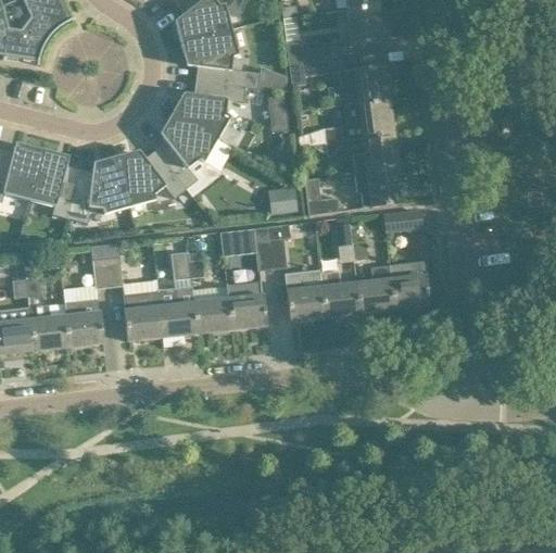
[(65,22),(70,19),(61,0),(26,0),(24,1),(29,15),(21,28),(7,26),(7,27),(3,53),(39,59),(40,53),(41,50),(42,47),(43,44),(46,40),(49,36),(52,32),(54,28),(58,26),(62,23),(65,22)]
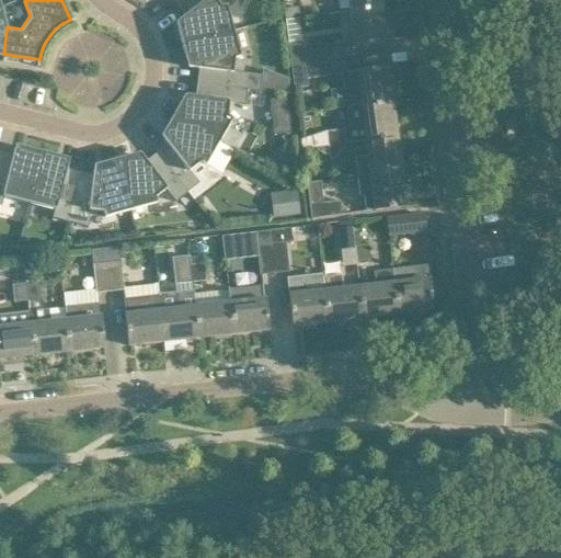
[(233,29),(226,2),(220,4),(217,0),(175,0),(174,1),(184,13),(175,20),(182,42),(233,29)]
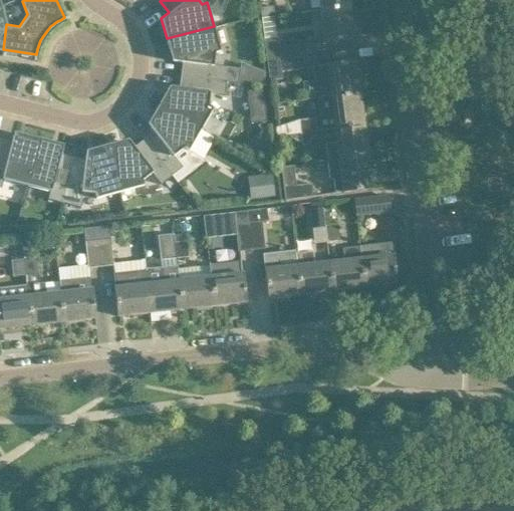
[(319,0),(320,8),(348,4),(347,0),(319,0)]
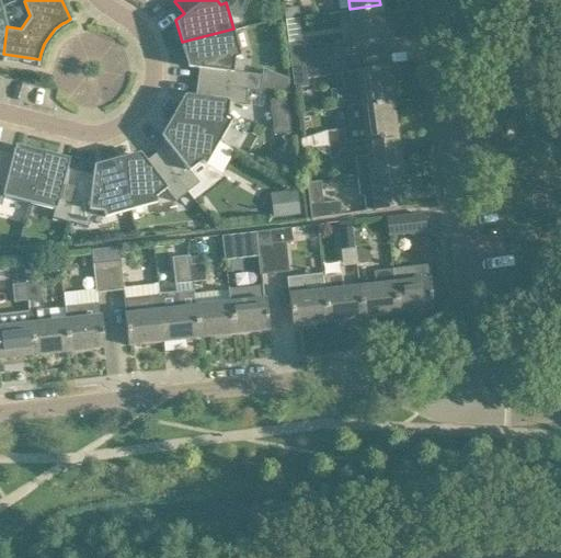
[(380,4),(350,9),(355,44),(385,41),(380,4)]
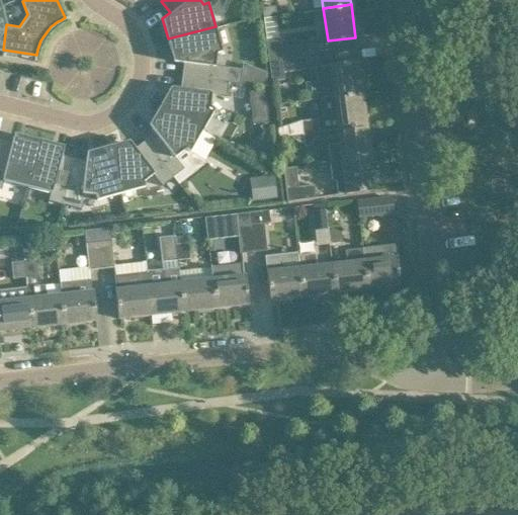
[(262,6),(263,16),(275,15),(274,5),(262,6)]
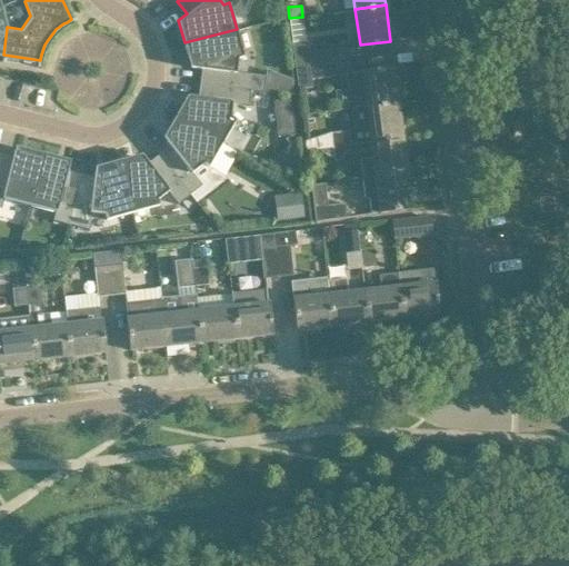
[(243,55),(237,29),(185,42),(190,66),(201,67),(199,81),(250,88),(252,72),(236,70),(238,57),(243,55)]
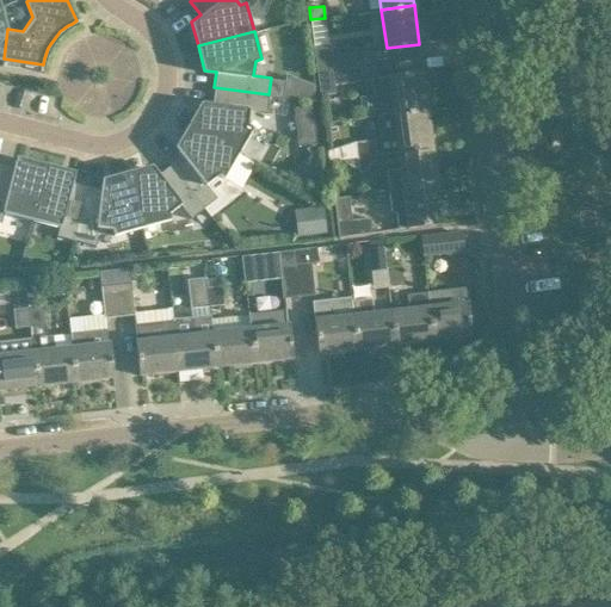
[(314,44),(318,69),(364,63),(362,48),(329,53),(328,43),(314,44)]
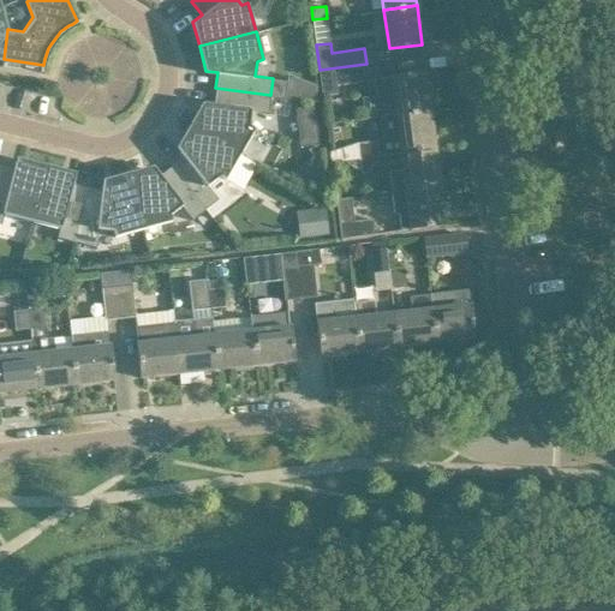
[(366,64),(320,70),(322,94),(336,93),(335,83),(369,79),(366,64)]
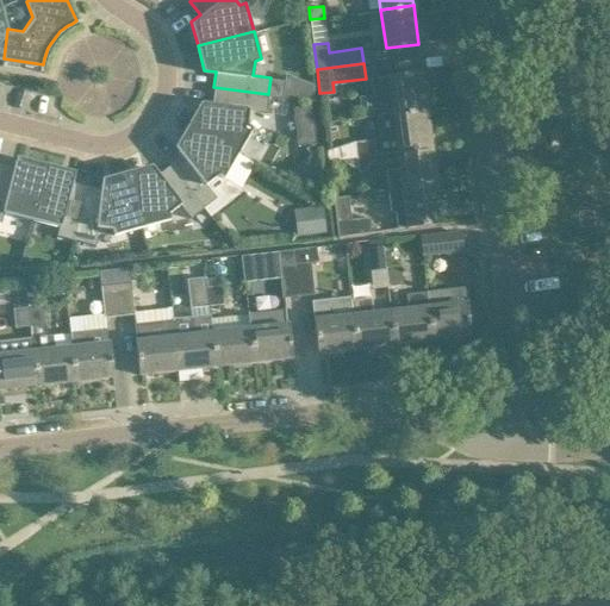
[(375,114),(425,107),(419,69),(369,75),(375,114)]
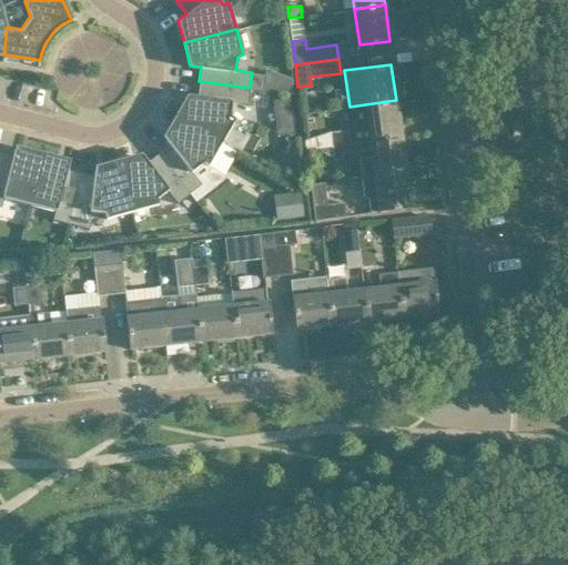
[(230,114),(232,101),(247,103),(250,88),(199,81),(198,94),(186,93),(175,114),(222,141),(235,118),(230,114)]
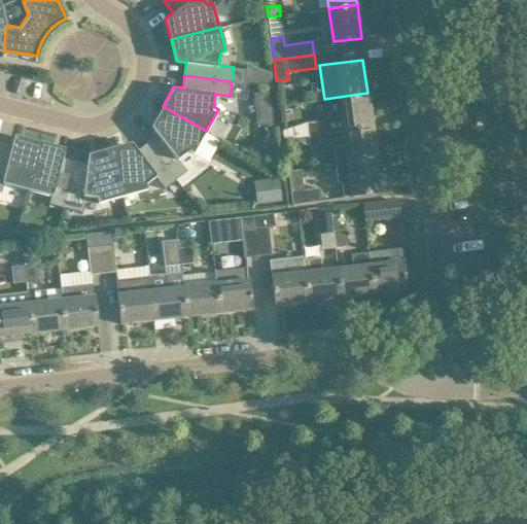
[(269,90),(252,92),(256,125),(273,123),(269,90)]
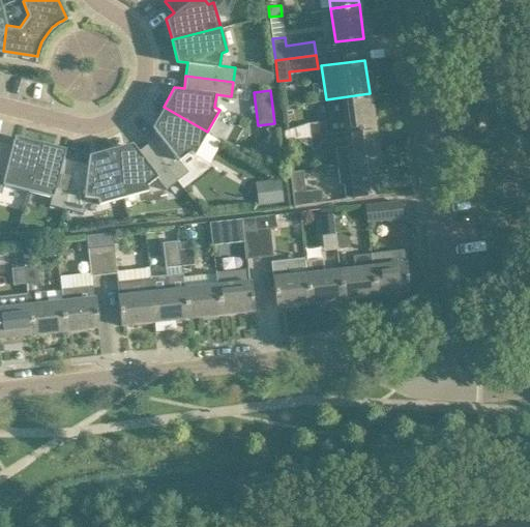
[(325,133),(346,129),(374,126),(370,93),(326,99),(328,117),(323,119),(306,120),(283,128),(284,138),(310,135),(325,133)]
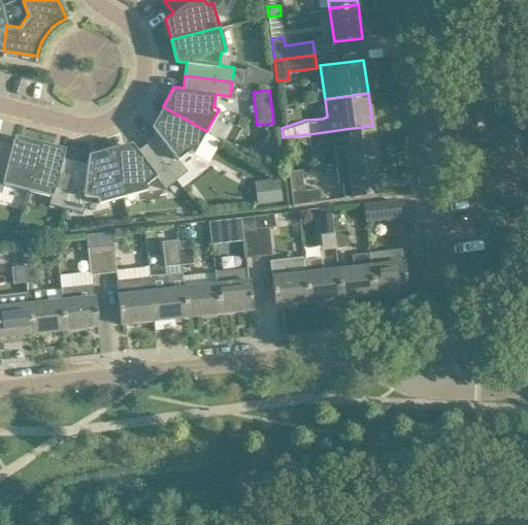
[(194,153),(206,131),(163,106),(152,125),(158,133),(147,141),(176,178),(188,169),(178,158),(189,150),(194,153)]
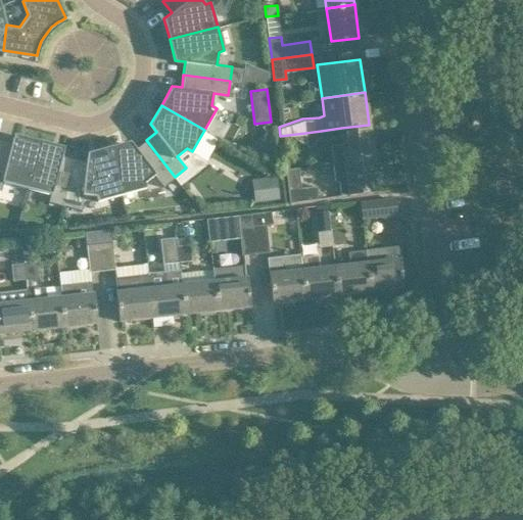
[(330,144),(332,162),(373,157),(369,125),(341,128),(343,142),(330,144)]
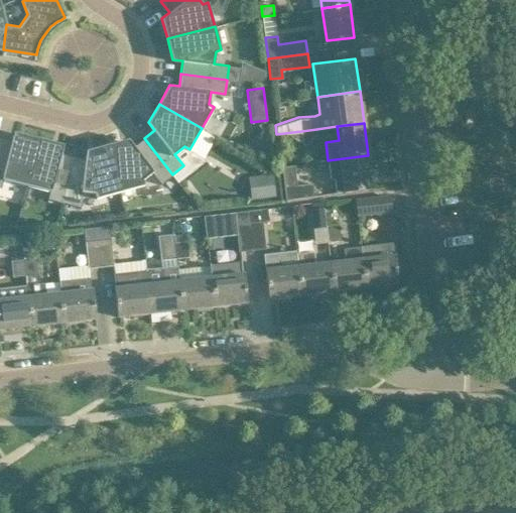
[(309,138),(316,129),(301,131),(303,142),(308,143),(309,138)]
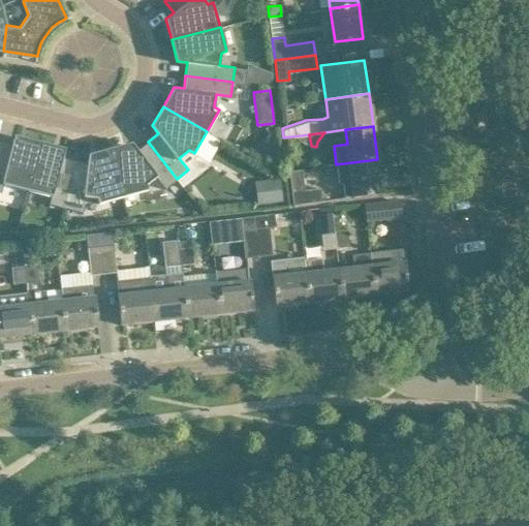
[(27,189),(39,141),(14,134),(12,144),(0,141),(0,190),(1,190),(3,183),(27,189)]
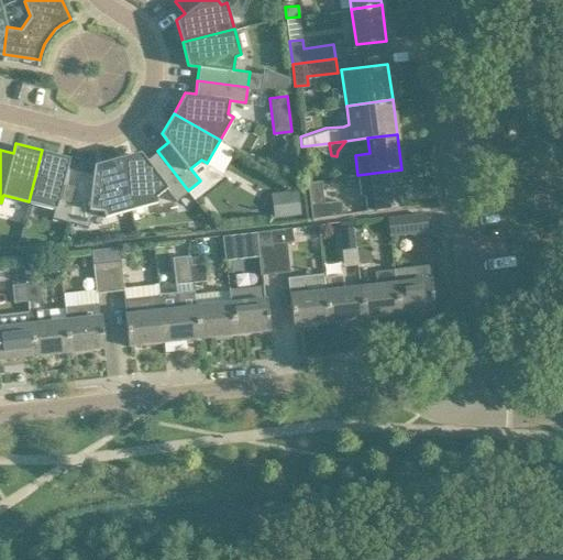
[(52,216),(67,220),(79,171),(66,166),(69,156),(42,150),(29,201),(54,208),(52,216)]
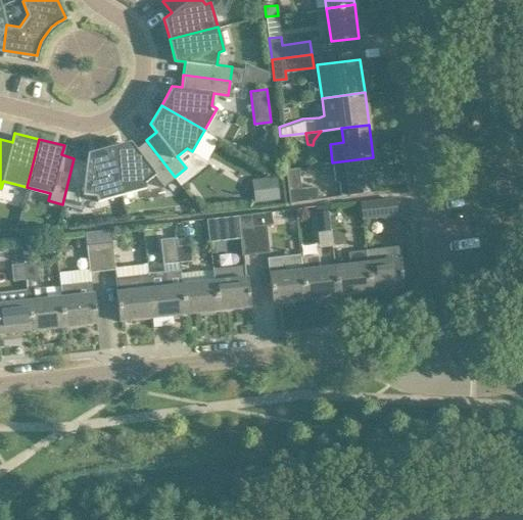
[(175,177),(146,140),(136,147),(130,140),(108,146),(122,193),(146,187),(145,182),(154,174),(163,186),(175,177)]
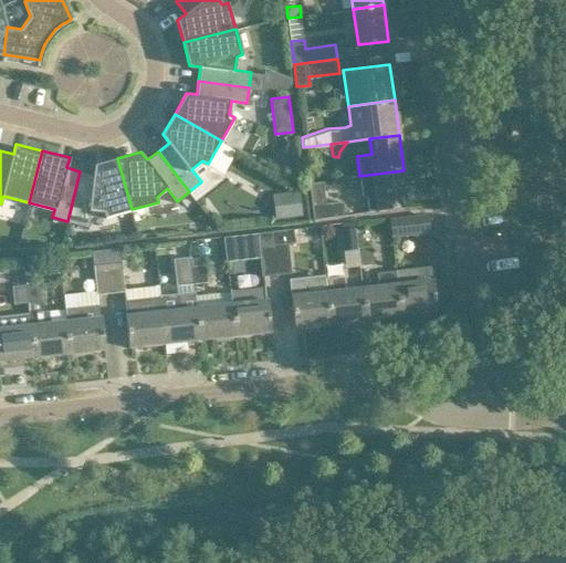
[(132,209),(117,158),(95,164),(94,175),(80,171),(67,221),(88,227),(91,209),(104,211),(106,217),(132,209)]
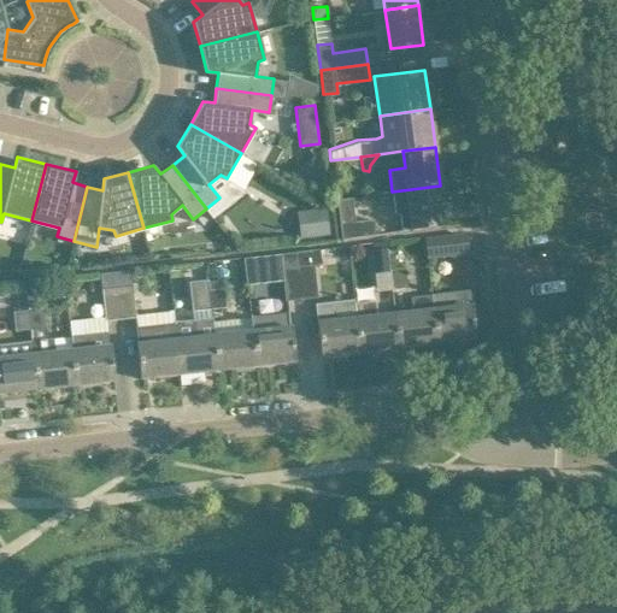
[(440,186),(392,192),(394,212),(398,211),(400,228),(412,227),(412,228),(445,224),(440,186)]
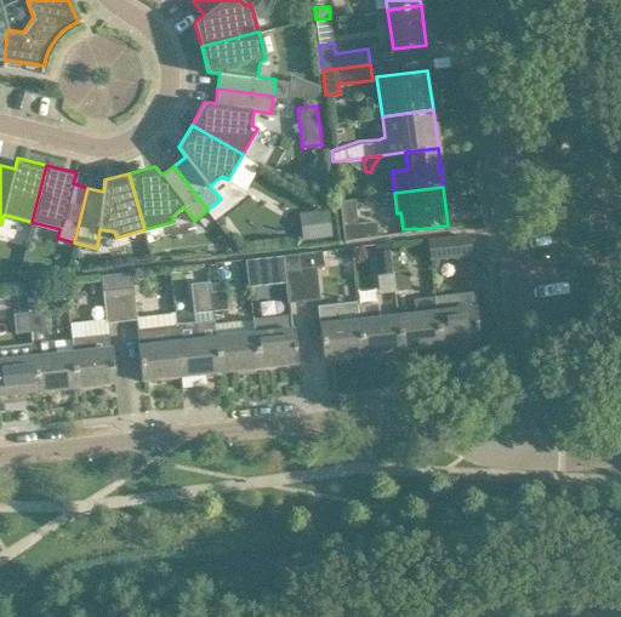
[(340,200),(345,239),(377,234),(376,220),(355,222),(353,198),(340,200)]
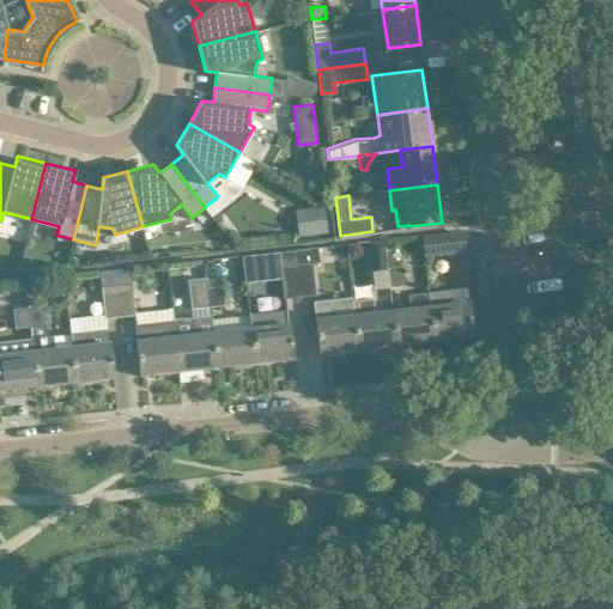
[(323,206),(296,208),(299,235),(327,231),(323,206)]
